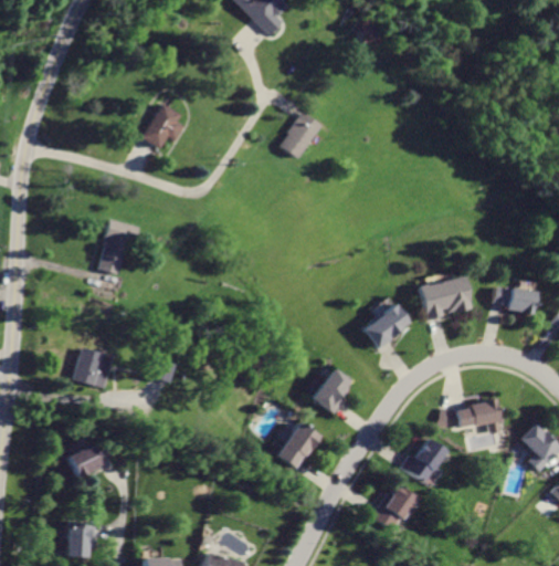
[(233,0),(260,24),(272,35),(283,24),(275,18),(288,3),(285,1),(286,0),(233,0)]
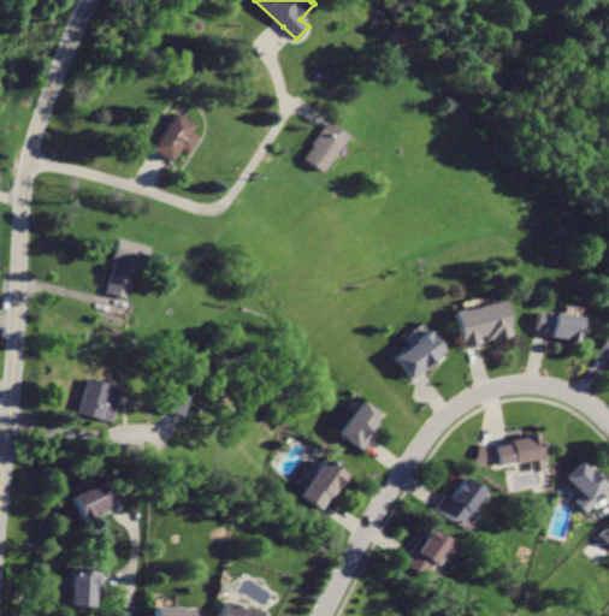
[(177,113),(154,149),(161,154),(175,163),(183,149),(190,153),(199,138),(191,135),(197,126),(177,113)]
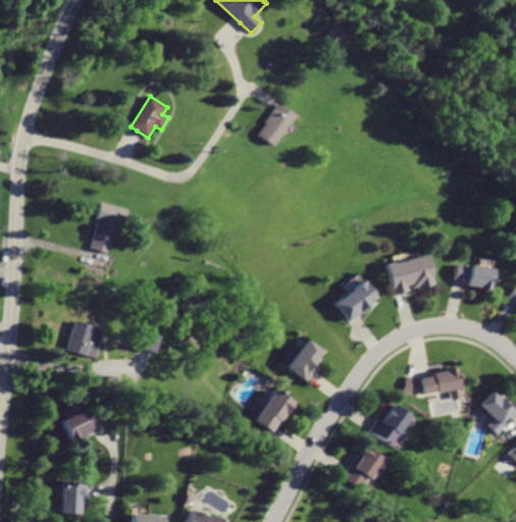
[(281,105),(279,108),(261,135),(277,146),(298,116),(281,105)]
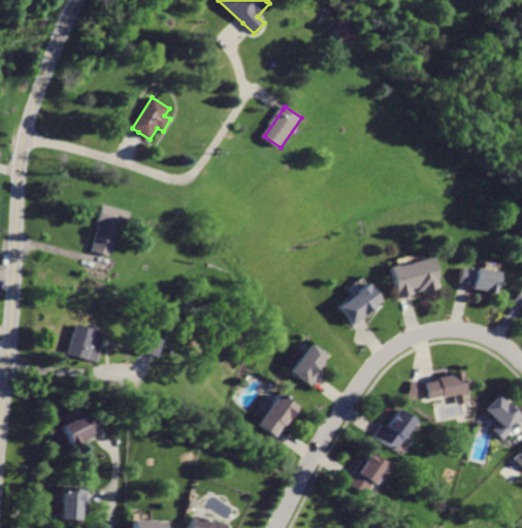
[(96,226),(100,227),(93,252),(110,257),(119,228),(125,230),(130,210),(102,203),(96,226)]
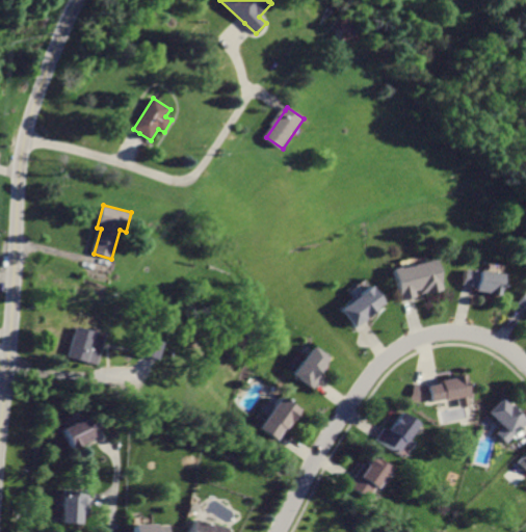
[(402,298),(416,295),(415,290),(422,288),(424,293),(445,288),(437,258),(394,268),(402,298)]
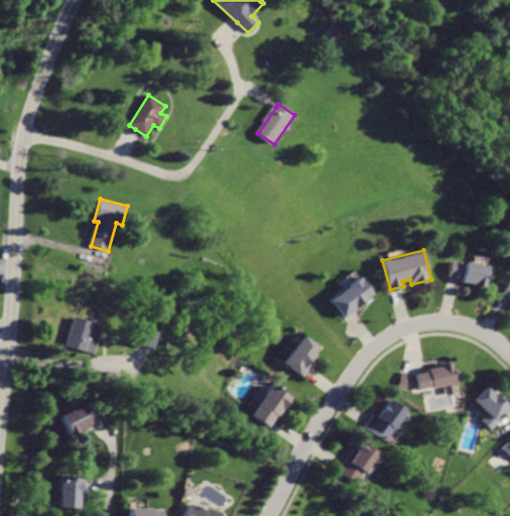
[(453,260),(451,275),(464,277),(463,281),(487,284),(489,265),(453,260)]
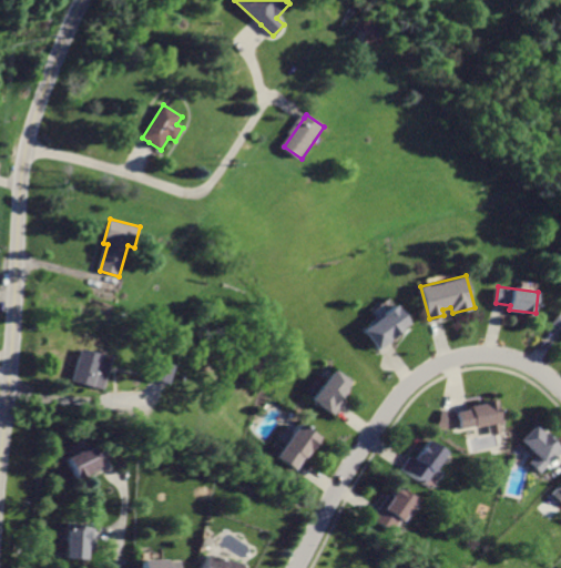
[(396,306),(365,331),(381,351),(395,340),(391,335),(408,323),(396,306)]
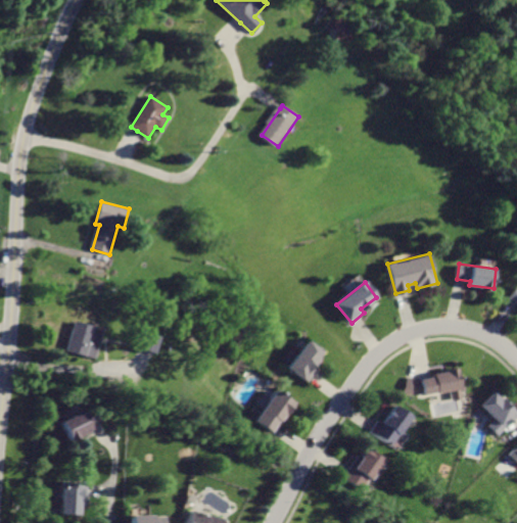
[(77,320),(66,350),(95,360),(104,329),(77,320)]
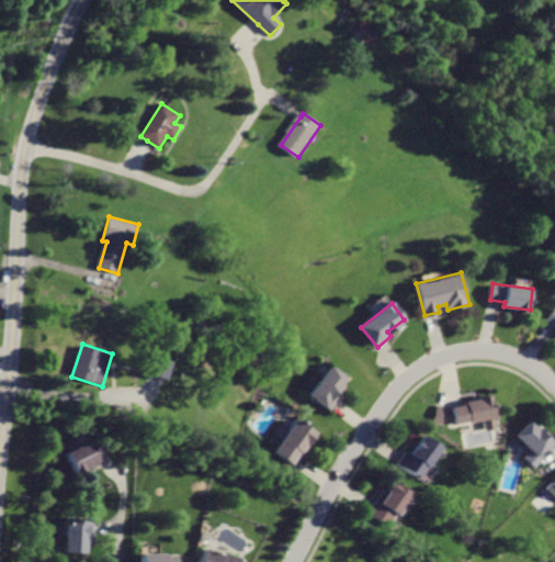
[(154,357),(148,375),(165,380),(170,361),(154,357)]
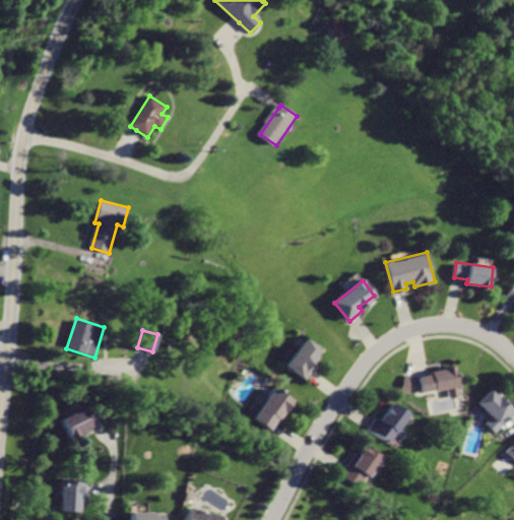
[(305,338),(286,366),(308,380),(317,367),(312,364),(321,349),(305,338)]
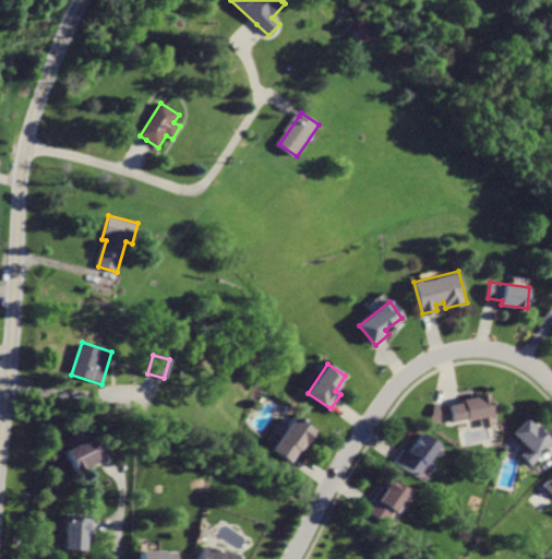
[(441,402),(438,419),(451,421),(483,415),(486,427),(498,425),(491,393),(469,397),(470,402),(453,405),(441,402)]
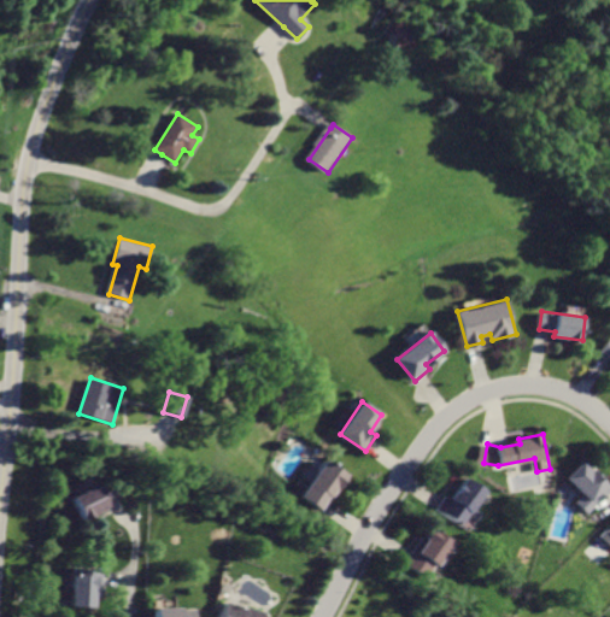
[(324,458),(301,495),(324,510),(336,489),(340,491),(351,475),(324,458)]
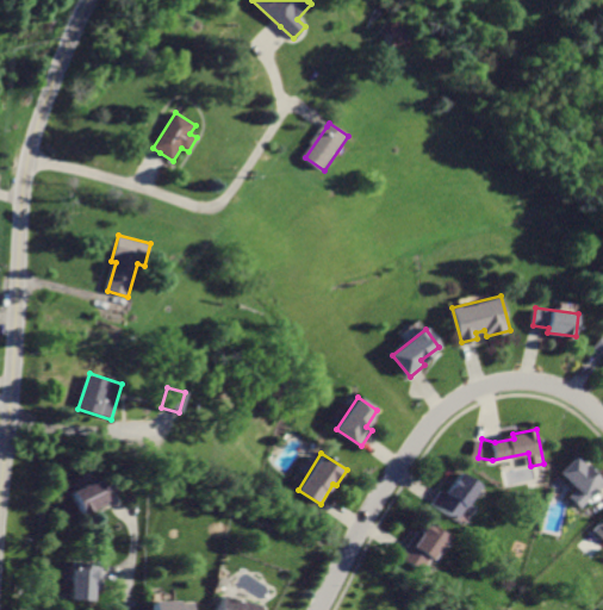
[(602,475),(583,458),(567,474),(582,487),(574,496),(586,508),(602,491),(602,475)]
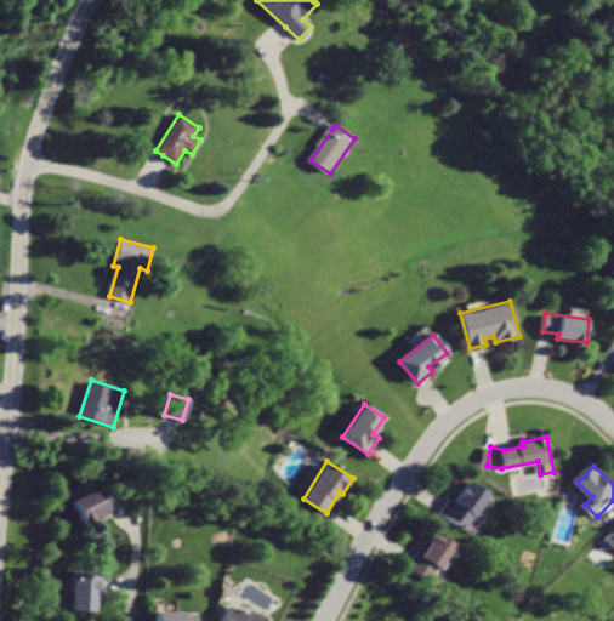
[(119,480),(78,499),(89,523),(115,511),(112,505),(119,502),(126,499),(119,480)]
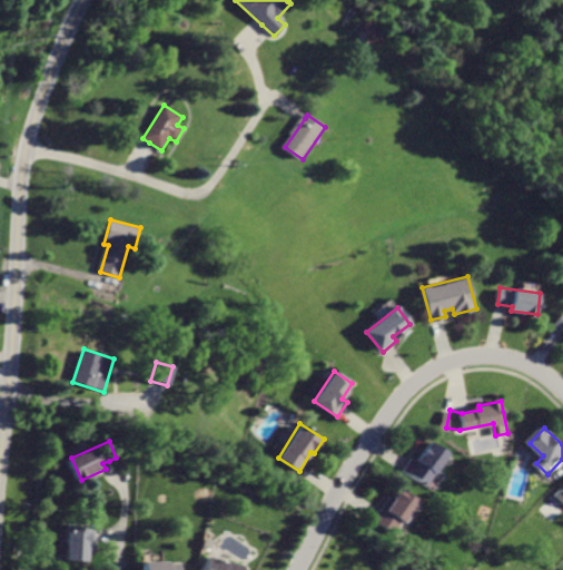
[(435,443),(423,460),(417,457),(408,470),(428,484),(451,454),(435,443)]
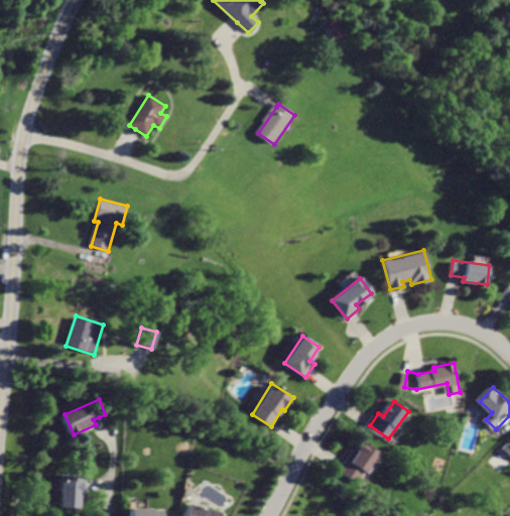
[(363,441),(355,457),(352,455),(342,472),(361,484),(380,453),(363,441)]
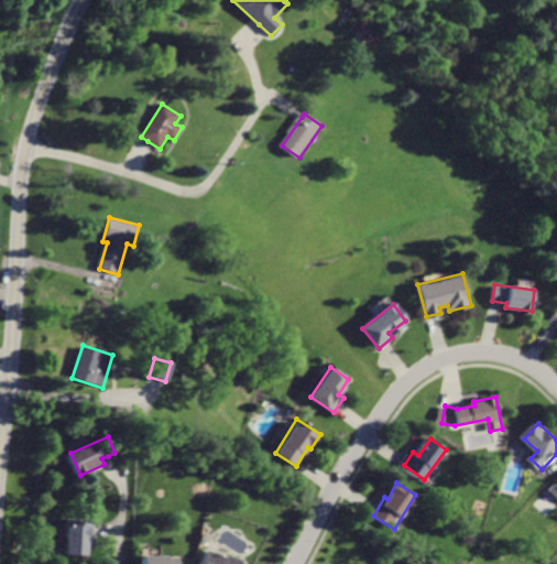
[(74,518),(69,556),(91,559),(93,546),(99,546),(101,530),(102,520),(74,518)]
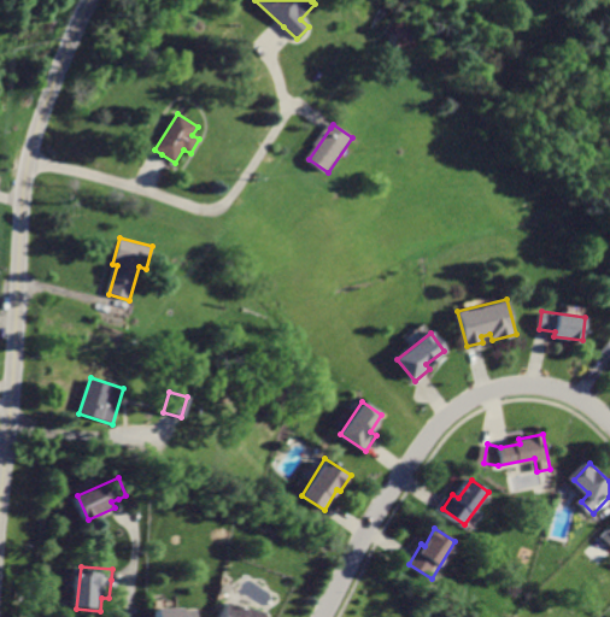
[(232,604),(227,616),(269,616),(270,613),(232,604)]
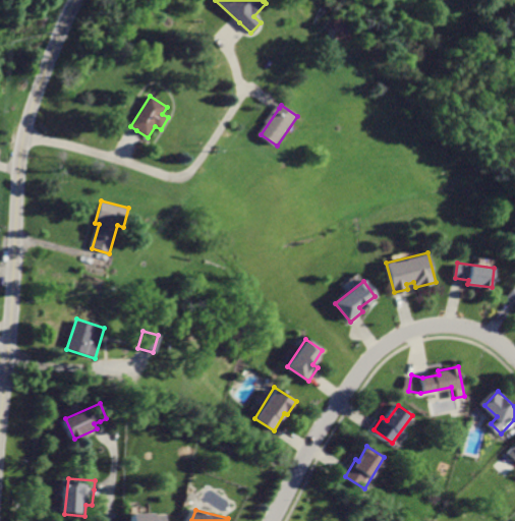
[(170,520),(171,513),(135,512),(134,520),(170,520)]
